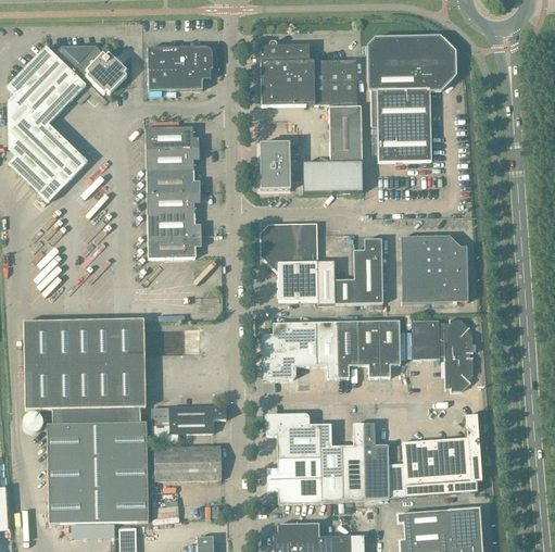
[(371,124),(378,124),(379,160),(431,159),(430,90),(441,90),(457,74),(456,49),(440,34),(376,35),(367,44),(368,89),(370,89),(371,124)]
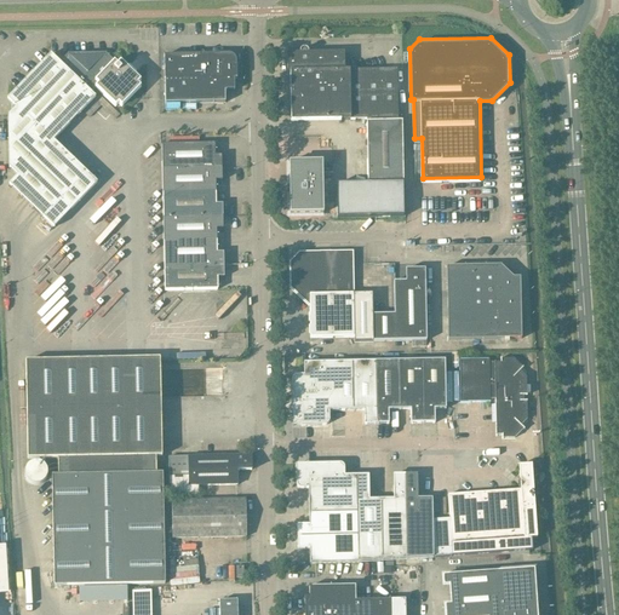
[(301,49),(287,49),(288,68),(291,68),(292,116),(367,115),(367,118),(368,179),(338,179),(338,214),(405,213),(405,178),(403,116),(399,116),(399,114),(399,64),(345,65),(345,49),(310,49),(309,47),(309,46),(308,45),(307,45),(305,44),(304,45),(303,45),(302,46),(301,47),(301,49)]
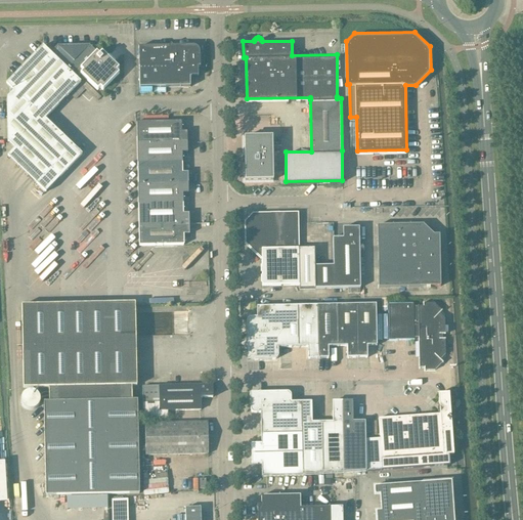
[(139,43),(139,63),(140,84),(190,83),(190,73),(199,73),(199,63),(201,63),(201,51),(201,48),(200,47),(199,45),(198,44),(195,43),(192,42),(186,43),(186,42),(173,42),(172,41),(170,42),(139,43)]
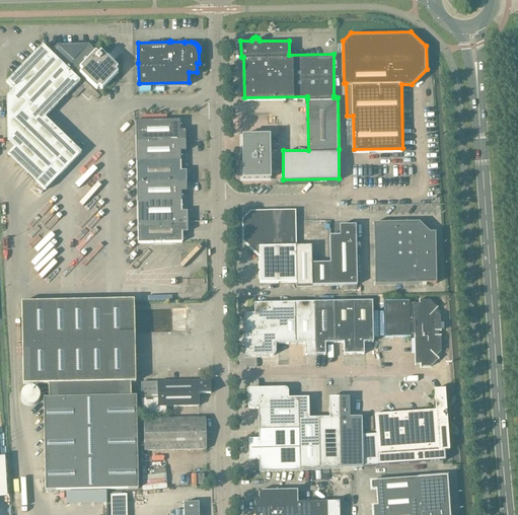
[(80,78),(77,74),(81,70),(97,85),(99,83),(102,85),(119,69),(116,66),(119,64),(113,58),(115,57),(108,51),(107,53),(101,48),(99,50),(96,48),(89,42),(58,42),(51,49),(43,42),(7,79),(14,86),(7,93),(8,137),(15,144),(8,151),(46,187),(82,149),(46,115),(80,78)]
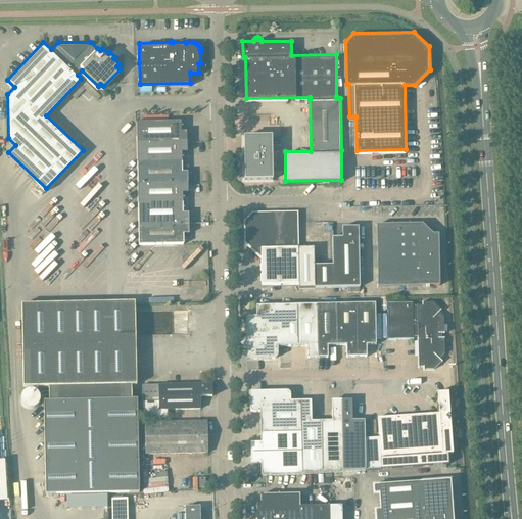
[(137,119),(138,139),(188,138),(188,128),(183,128),(182,118),(137,119)]
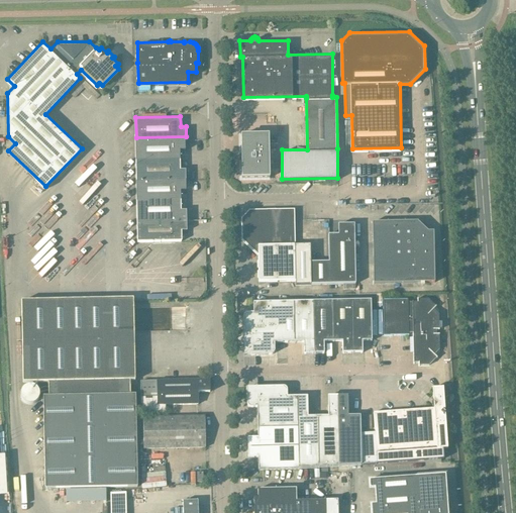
[(271,175),(271,170),(270,131),(241,132),(242,175),(271,175)]
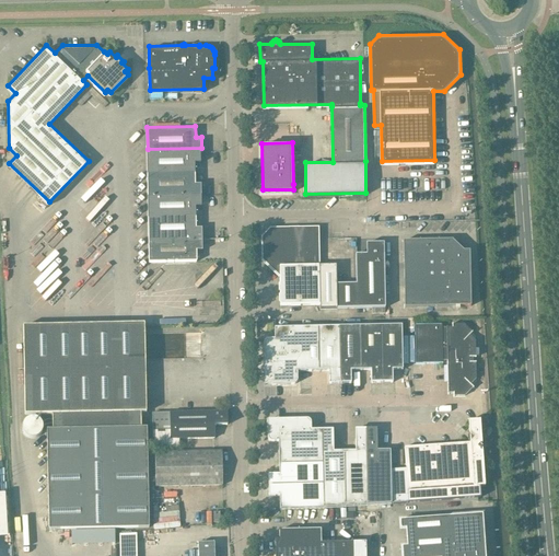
[(148,149),(148,171),(196,170),(196,160),(201,160),(201,148),(148,149)]
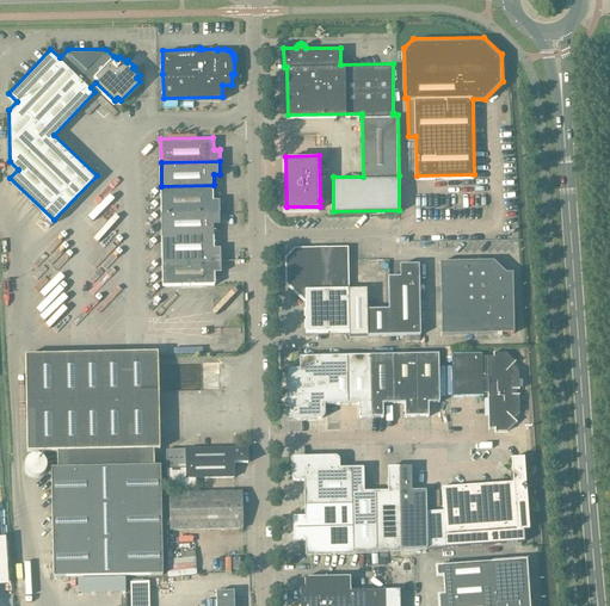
[(161,186),(161,210),(221,210),(220,197),(214,197),(214,185),(161,186)]
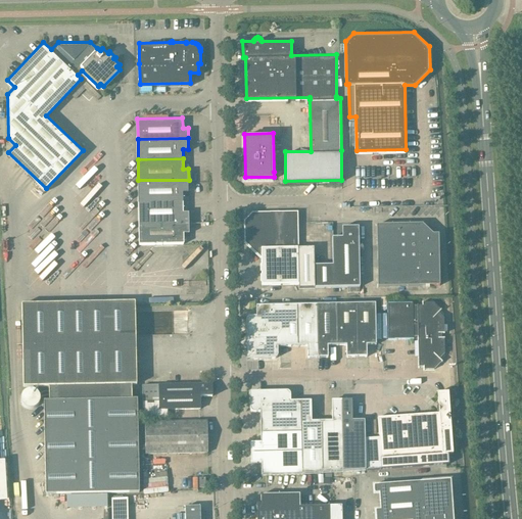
[(138,180),(139,200),(184,199),(184,190),(189,189),(189,180),(138,180)]
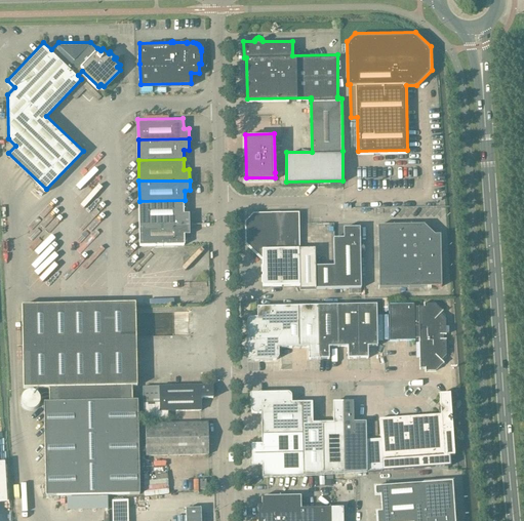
[(139,201),(139,222),(190,221),(190,210),(185,210),(185,200),(139,201)]
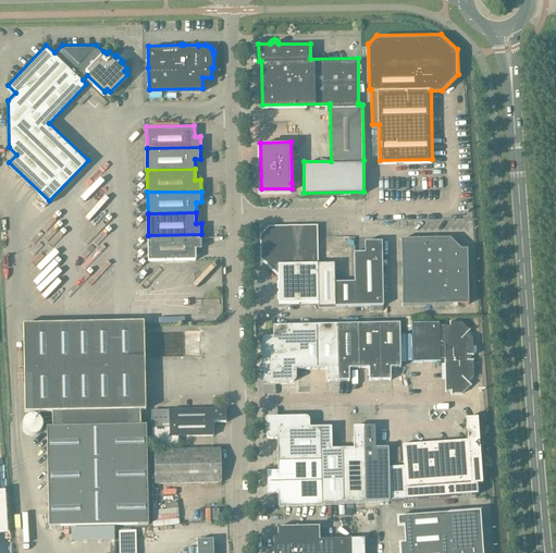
[(269,223),(260,232),(261,255),(279,272),(280,299),(319,299),(319,304),(336,304),(335,279),(335,260),(319,260),(318,222),(269,223)]
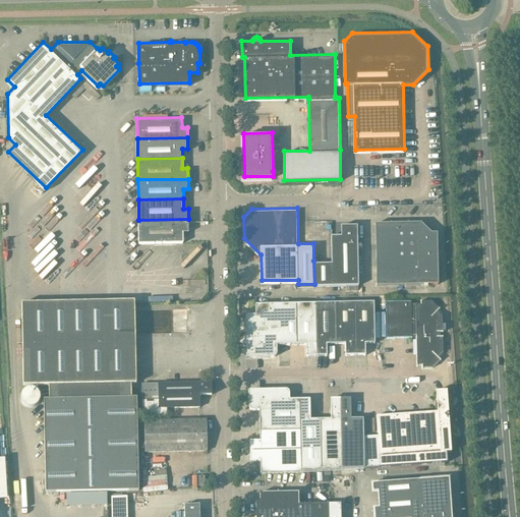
[(139,240),(184,240),(183,230),(188,229),(188,219),(138,220),(139,240)]
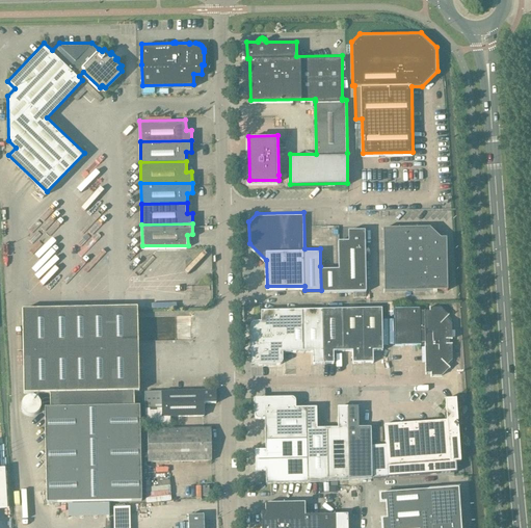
[(383,226),(385,257),(448,256),(447,234),(442,235),(430,225),(383,226)]
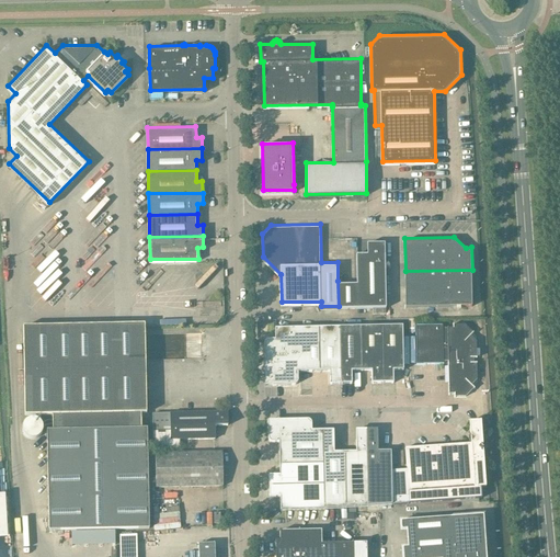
[(357,281),(338,281),(339,306),(387,305),(386,240),(368,240),(368,251),(357,251),(357,281)]
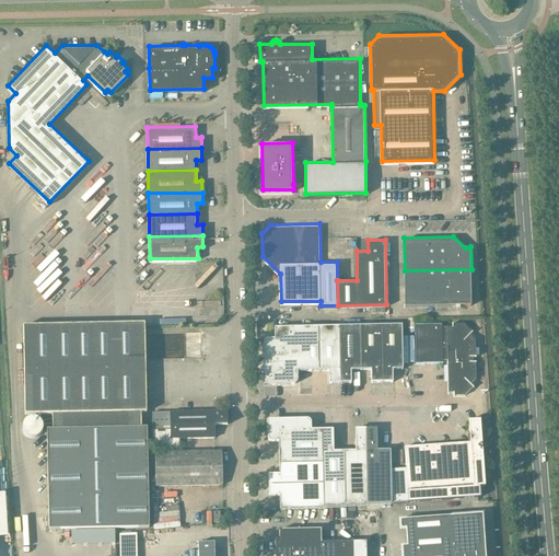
[(405,270),(406,303),(472,302),(472,269),(405,270)]
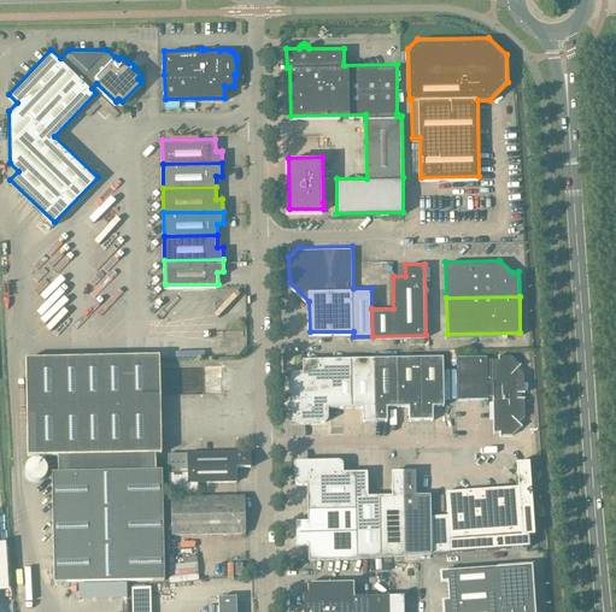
[(162,449),(160,358),(160,352),(27,355),(28,453),(59,452),(59,469),(52,469),(54,578),(165,577),(163,466),(157,466),(156,451),(162,449)]
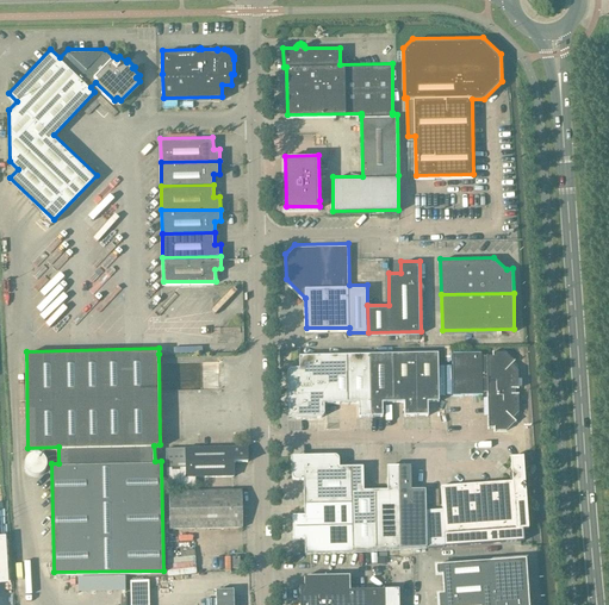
[(488,388),(489,425),(490,425),(490,424),(495,424),(495,428),(496,428),(508,426),(516,418),(517,418),(514,415),(519,409),(519,391),(520,391),(520,390),(516,390),(516,385),(520,385),(520,384),(519,384),(519,367),(513,361),(516,357),(515,356),(515,357),(505,349),(495,349),(495,348),(493,348),(493,351),(488,351),(483,353),(483,349),(453,349),(454,392),(483,392),(483,388),(488,388)]
